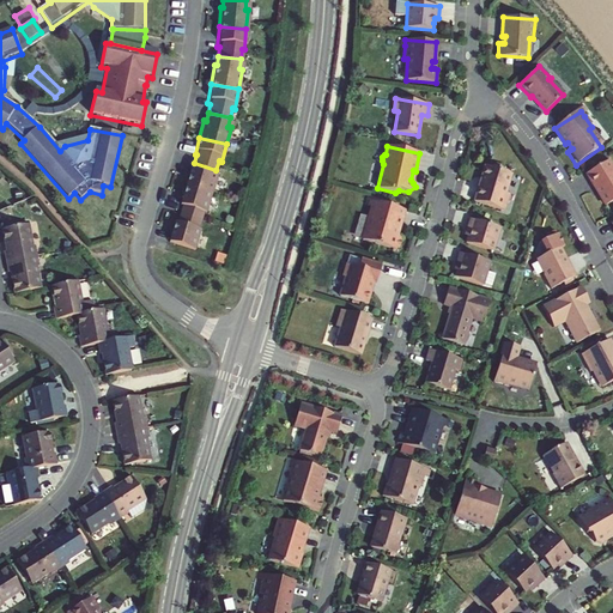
[(612,165),(610,161),(586,174),(594,188),(595,188),(606,206),(612,200),(612,165)]
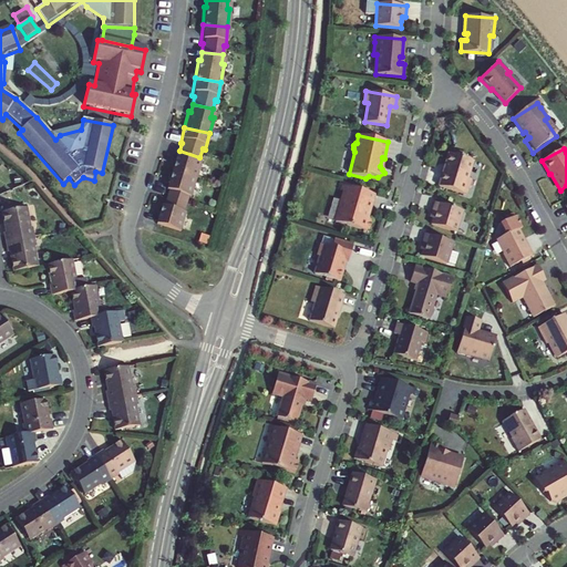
[(175,158),(169,176),(194,184),(199,165),(197,165),(199,157),(179,151),(177,158),(175,158)]
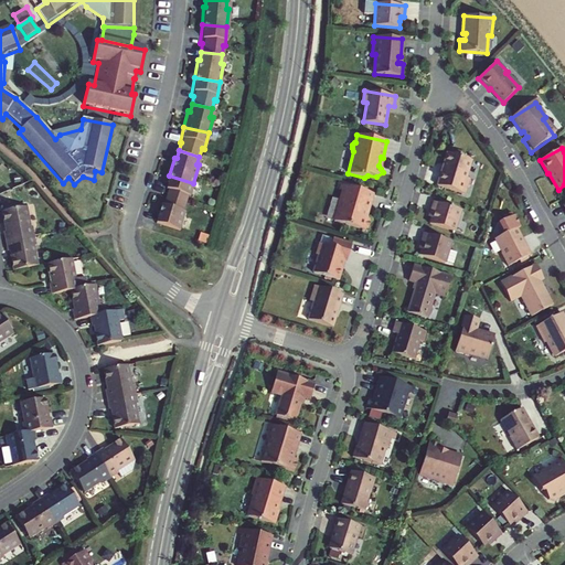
[(471,160),(447,152),(444,163),(446,164),(445,171),(441,170),(437,185),(465,194),(469,179),(466,178),(471,160)]
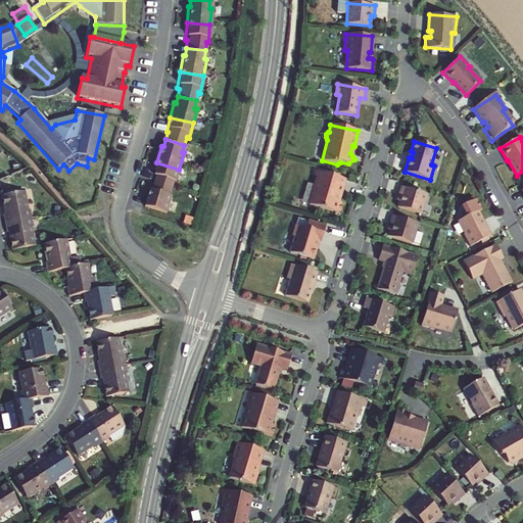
[(153,180),(151,187),(170,192),(172,185),(174,186),(179,170),(156,162),(151,179),(153,180)]
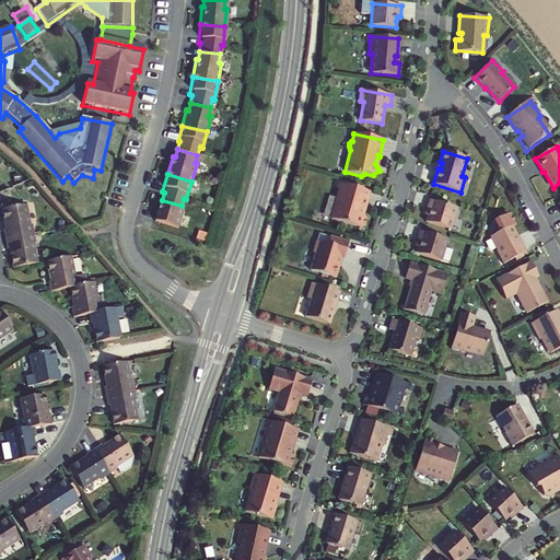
[(340,189),(331,220),(364,229),(368,217),(362,214),(360,214),(362,208),(364,209),(369,193),(341,184),(340,189)]
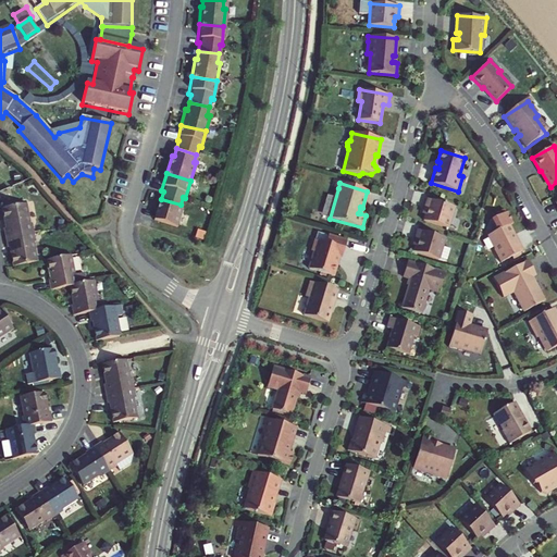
[(157,207),(151,224),(175,232),(181,213),(178,213),(181,205),(161,199),(159,207),(157,207)]
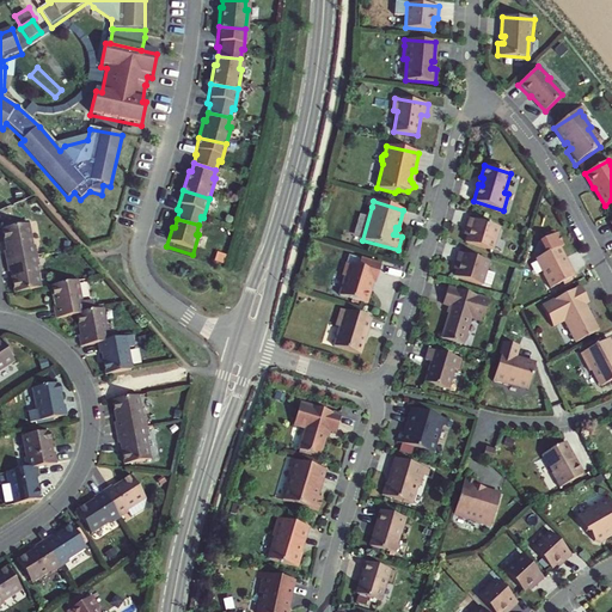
[(499,228),(469,219),(465,230),(469,231),(466,236),(465,243),(491,251),(499,228)]
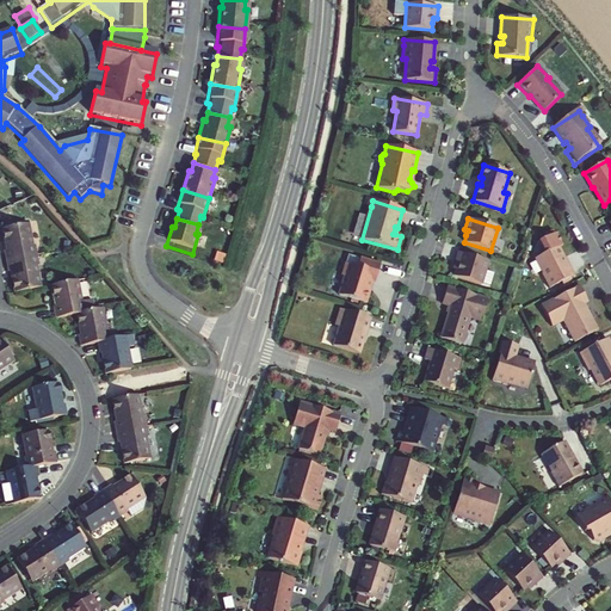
[(7,246),(4,247),(6,257),(37,251),(36,239),(32,239),(29,220),(4,224),(7,246)]
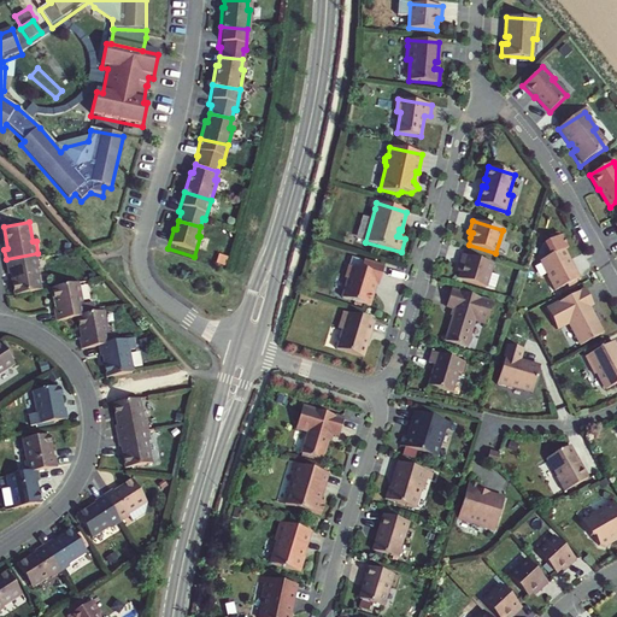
[(563,250),(541,260),(548,276),(547,277),(554,292),(579,278),(573,266),(571,268),(563,250)]
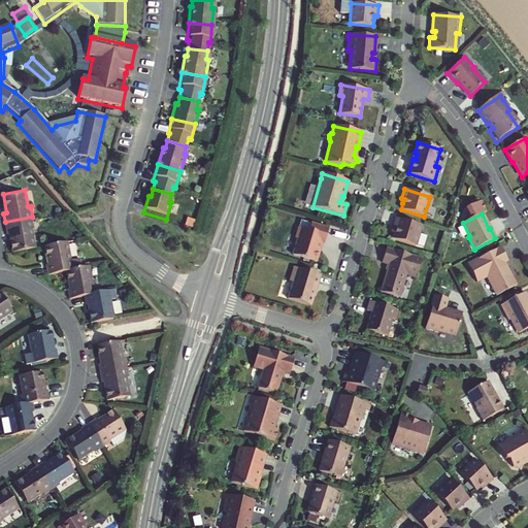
[(5,222),(7,231),(9,231),(13,249),(35,244),(32,226),(34,226),(32,217),(5,222)]
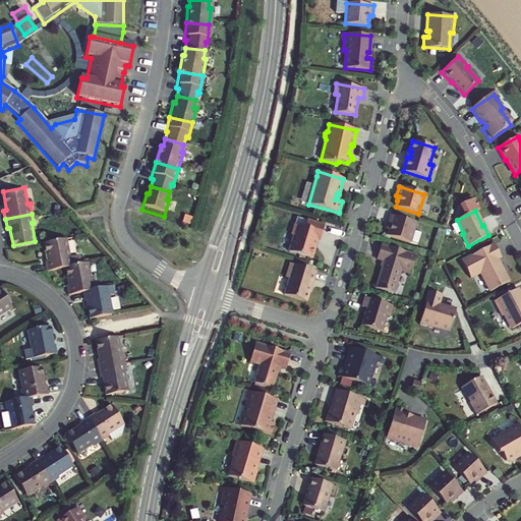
[(415,223),(390,215),(387,225),(390,226),(389,230),(387,235),(409,242),(415,223)]
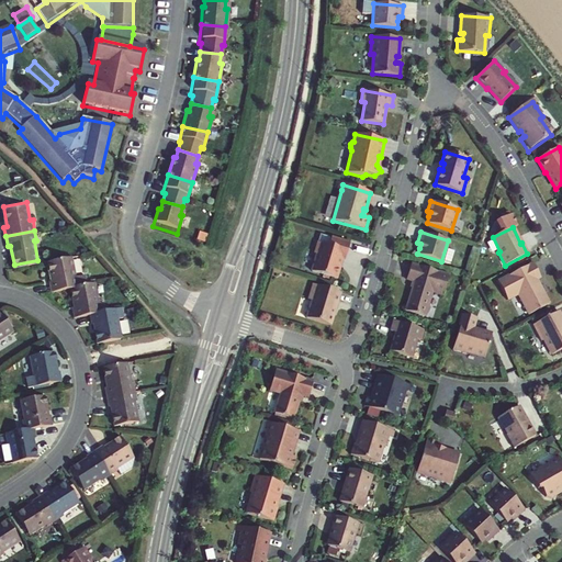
[(345,260),(349,244),(330,238),(328,246),(316,242),(312,254),(314,254),(315,255),(311,271),(335,279),(338,267),(337,266),(339,258),(344,259),(345,260)]
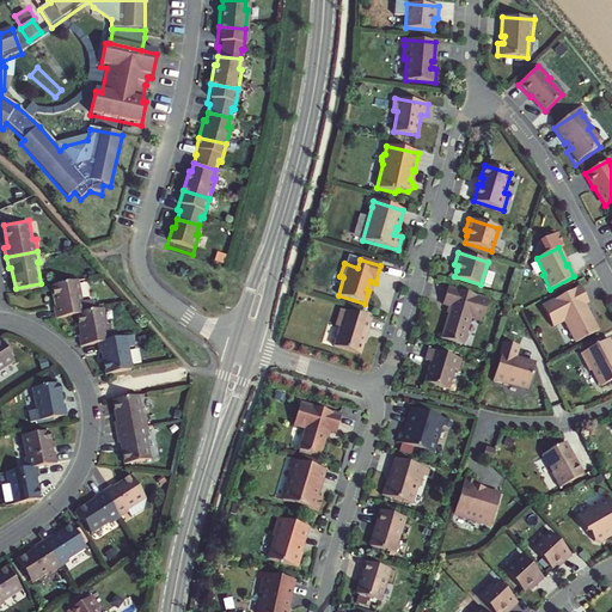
[(55,304),(57,314),(79,311),(97,307),(96,299),(86,300),(81,276),(53,281),(57,304),(55,304)]
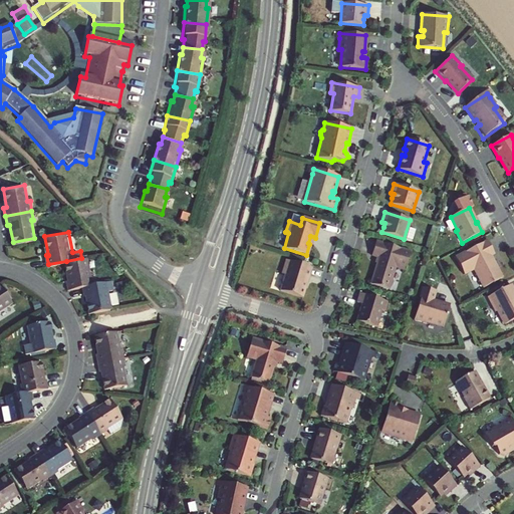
[(308,256),(314,237),(310,236),(308,243),(309,244),(306,255),(308,256)]
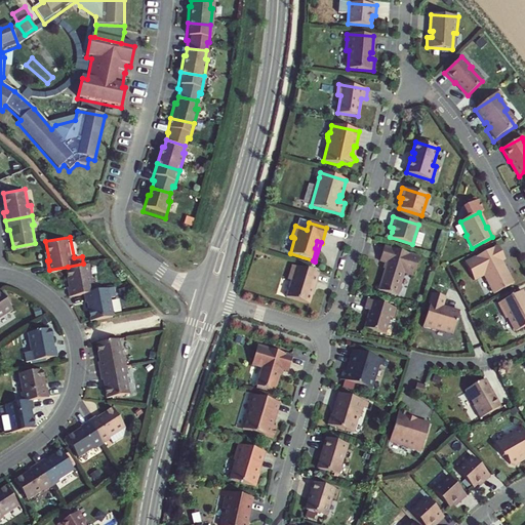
[(419,257),(384,246),(379,260),(385,263),(387,264),(385,270),(378,290),(397,295),(397,293),(398,293),(400,292),(401,288),(400,286),(400,285),(403,273),(413,276),(419,257)]
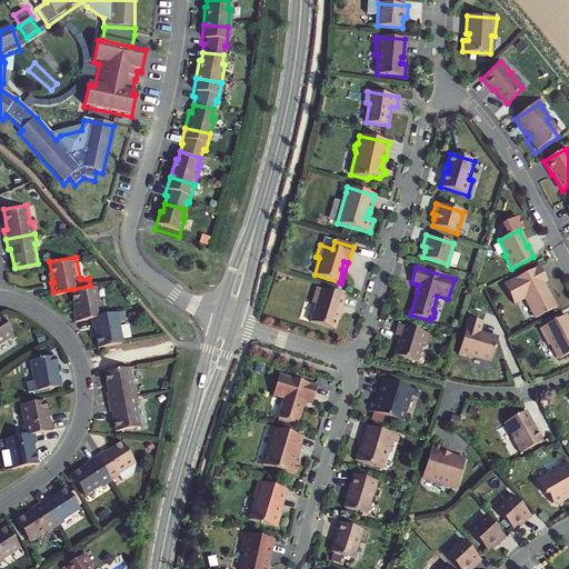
[(539,267),(503,285),(513,303),(525,298),(535,319),(556,308),(542,283),(547,281),(539,267)]
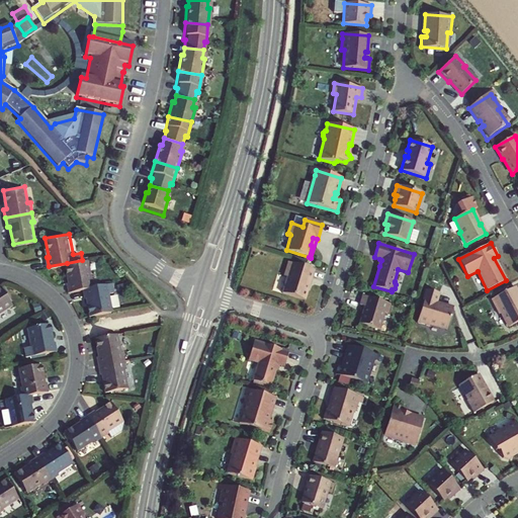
[(68,280),(70,289),(83,287),(96,284),(94,272),(92,273),(90,258),(82,260),(67,263),(70,280),(68,280)]
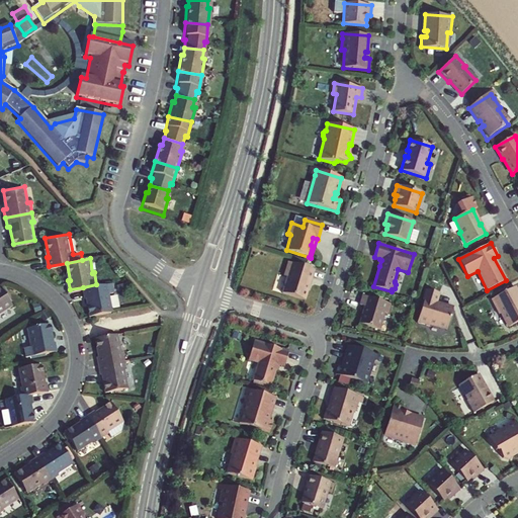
[(310,284),(314,270),(288,262),(284,276),(287,277),(282,293),(305,300),(308,290),(306,289),(308,283),(310,284)]
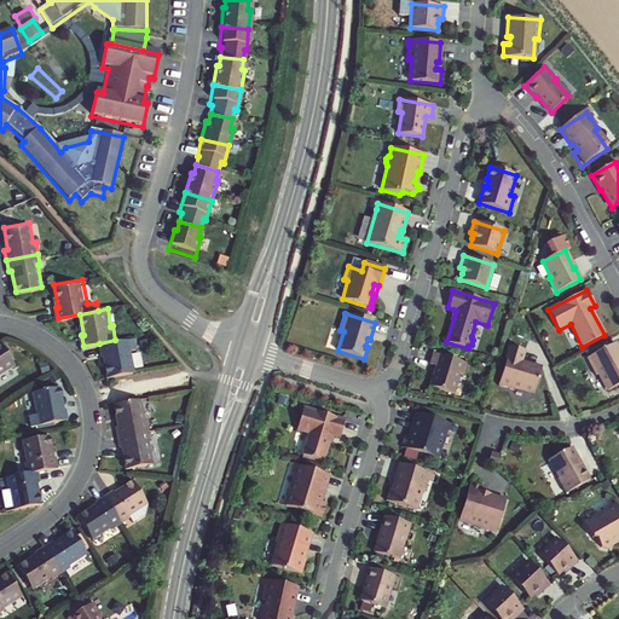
[(133,336),(115,340),(99,343),(102,356),(104,354),(108,375),(137,369),(132,346),(134,346),(133,336)]
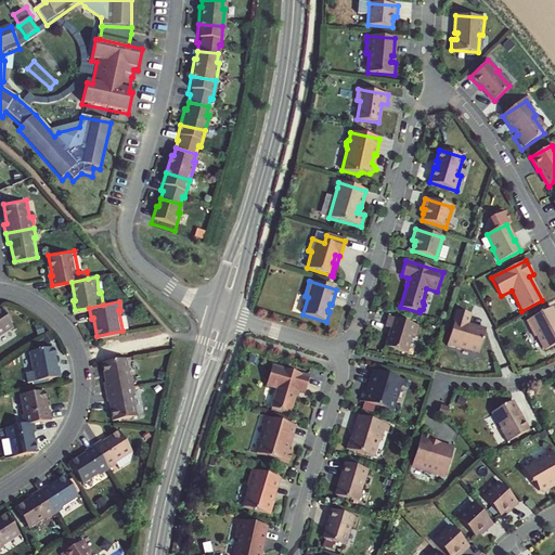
[(0,332),(13,323),(0,302),(0,332)]
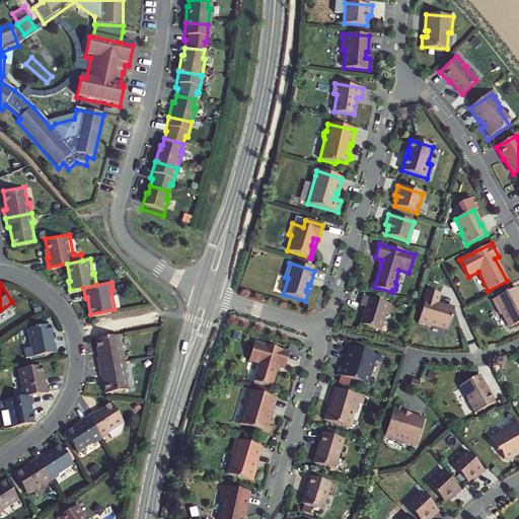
[(518,295),(515,288),(492,300),(500,315),(502,314),(509,327),(518,322),(518,295)]
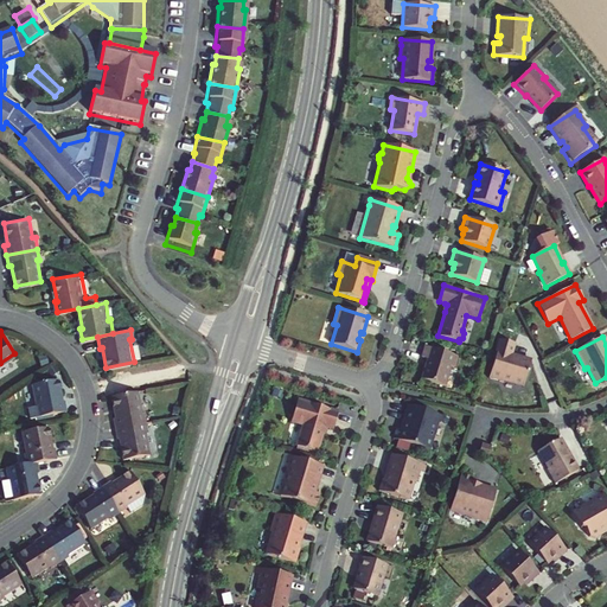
[(511,356),(515,345),(498,340),(494,352),(496,352),(489,378),(503,383),(503,382),(504,379),(513,382),(516,385),(525,381),(531,360),(518,357),(518,358),(511,356)]
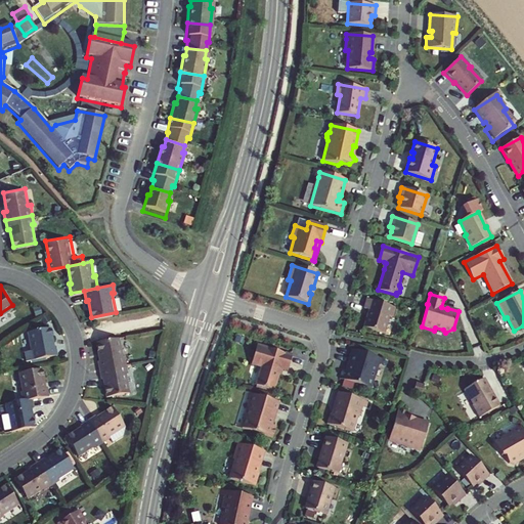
[(395,307),(366,299),(364,309),(368,310),(363,328),(383,334),(388,316),(392,317),(395,307)]
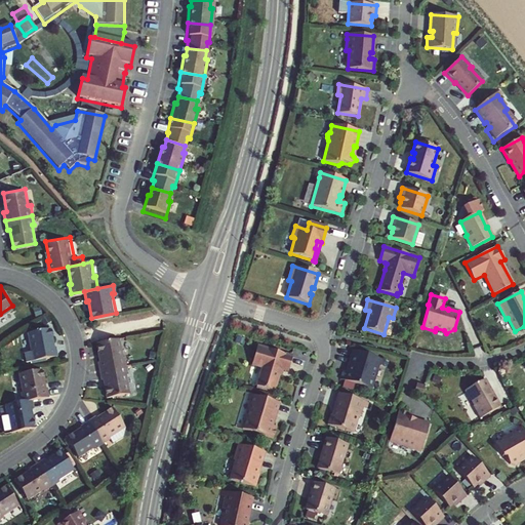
[(26,333),(29,351),(25,352),(26,360),(56,354),(55,347),(52,347),(49,328),(26,333)]
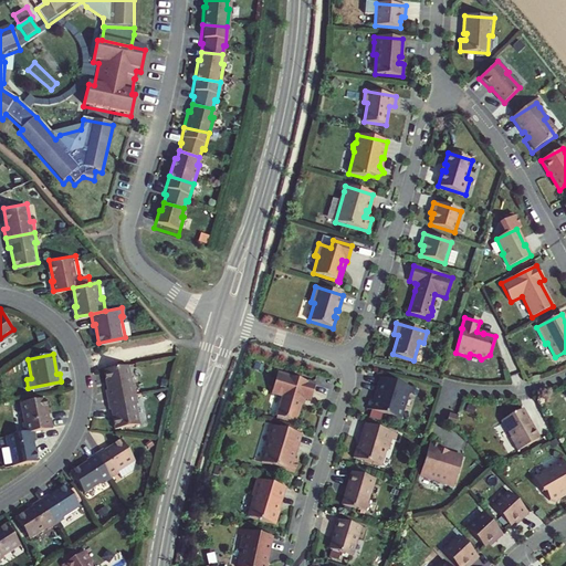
[(129,362),(104,366),(107,386),(106,386),(107,396),(137,390),(136,381),(134,383),(129,362)]
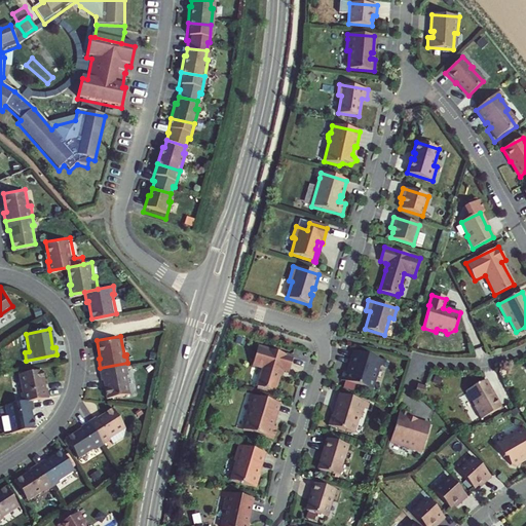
[(293,358),(258,346),(252,366),(262,369),(257,386),(274,392),(279,376),(282,370),(284,371),(289,372),(293,358)]
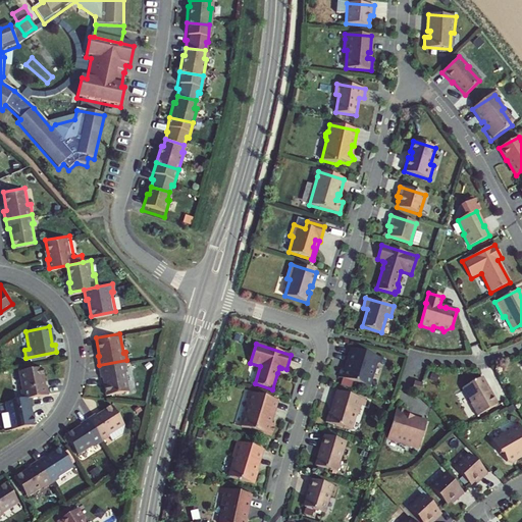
[(375,362),(377,357),(350,349),(346,362),(348,362),(346,368),(341,367),(337,377),(368,386),(375,362)]
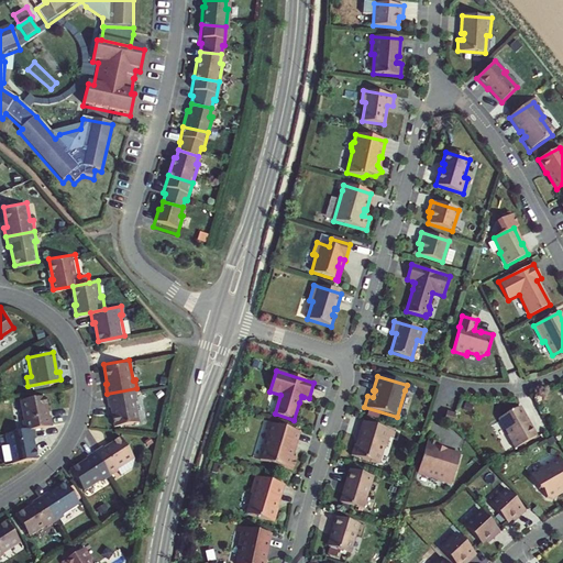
[(136,388),(107,394),(109,405),(112,405),(116,421),(140,417),(135,397),(138,397),(136,388)]
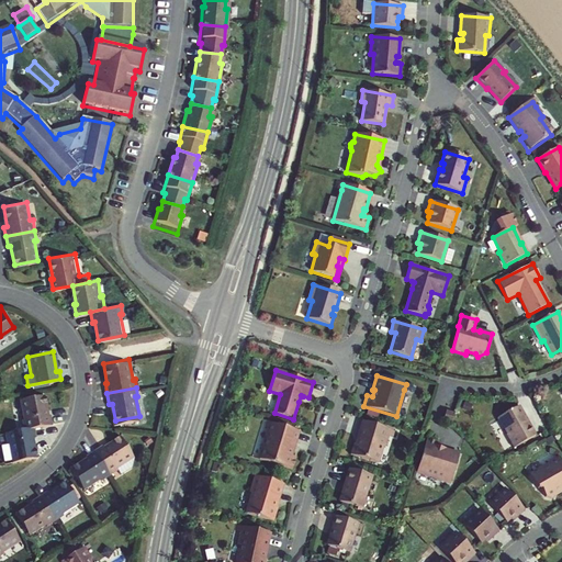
[(34,426),(53,423),(52,413),(49,413),(46,395),(20,401),(23,418),(22,418),(24,428),(34,426)]
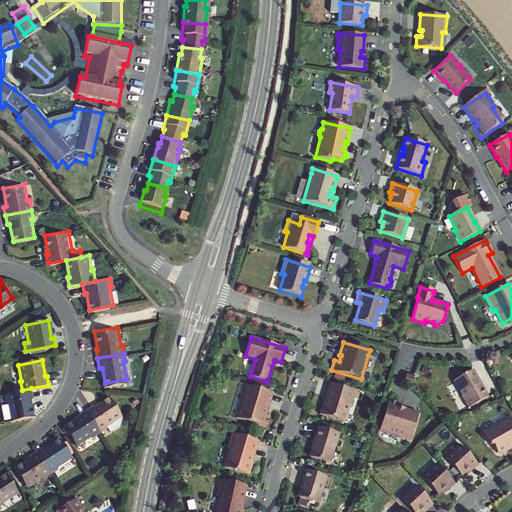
[(472,370),(454,380),(463,395),(461,396),(468,408),(488,397),(481,385),(480,385),(472,370)]
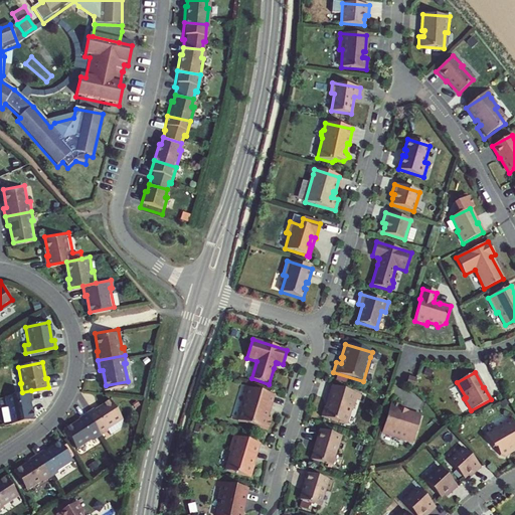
[(408,376),(405,385),(413,388),(416,379),(408,376)]
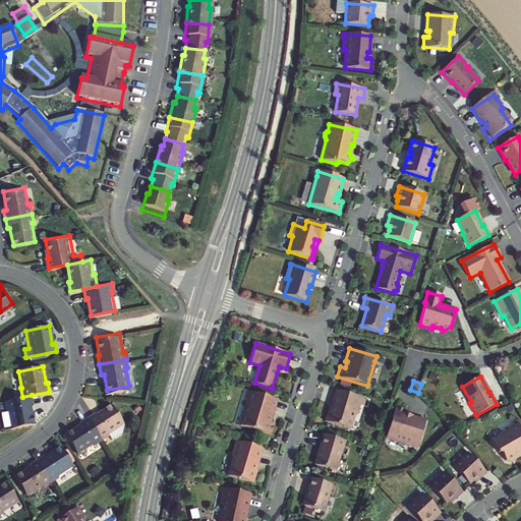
[(362,399),(336,391),(332,406),(334,407),(332,413),(330,412),(328,411),(325,421),(349,429),(354,413),(357,414),(360,403),(362,399)]
